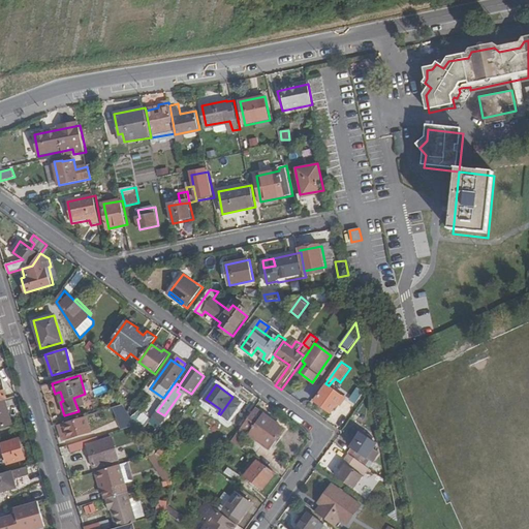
[(316,402),(332,413),(338,405),(341,406),(346,398),(344,396),(343,398),(328,386),(316,402)]
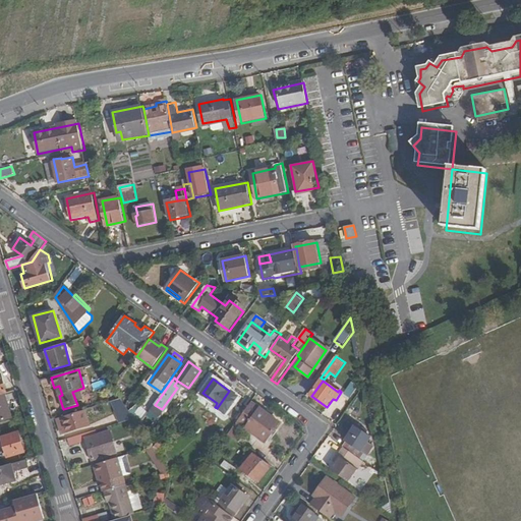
[(353,399),(358,388),(351,385),(346,395),(353,399)]
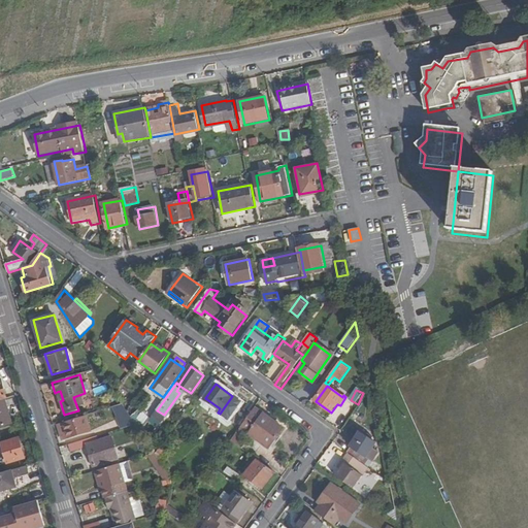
[(151,395),(143,409),(152,415),(160,400),(151,395)]
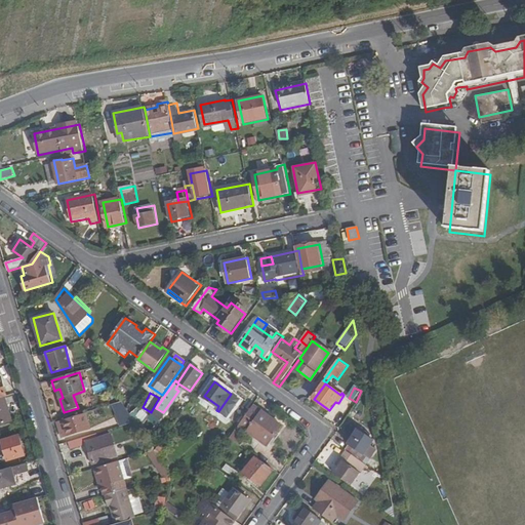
[(240,400),(231,394),(218,411),(227,417),(240,400)]
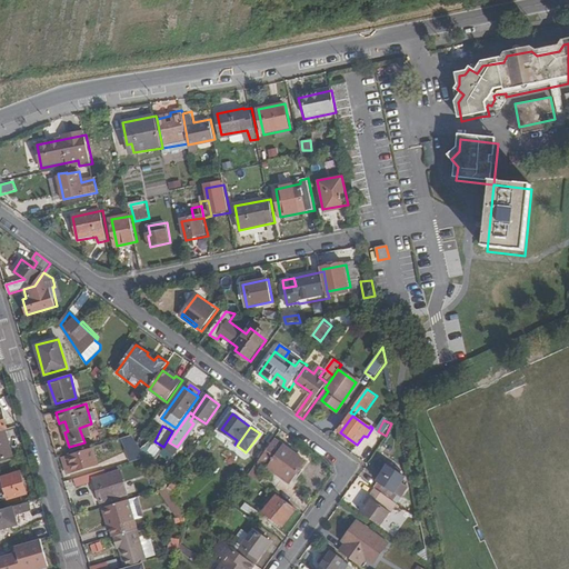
[(0,459),(15,456),(7,429),(0,430),(0,459)]
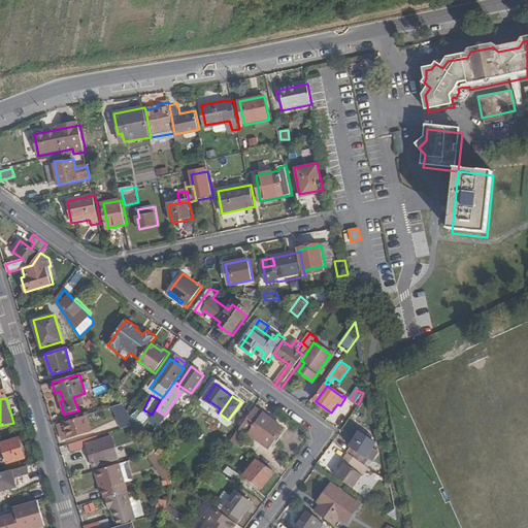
[(124,429),(136,425),(123,403),(113,406),(124,429)]
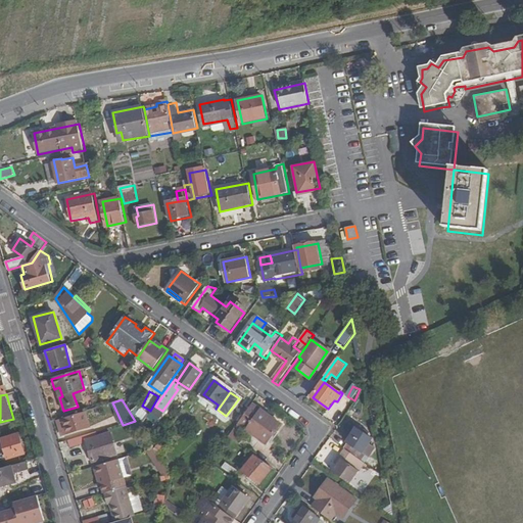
[(282,424),(253,403),(239,423),(267,443),(282,424)]
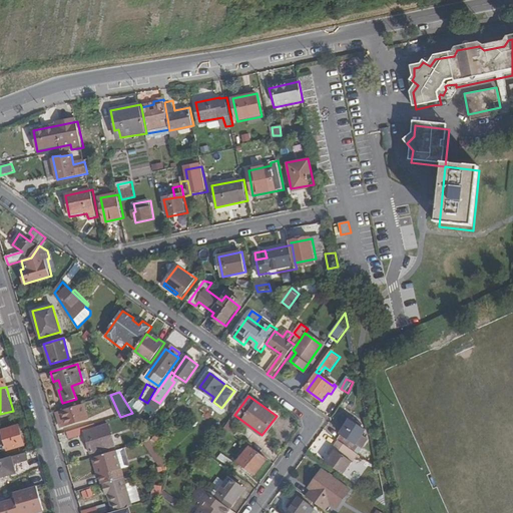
[(87,419),(83,405),(57,412),(61,426),(87,419)]
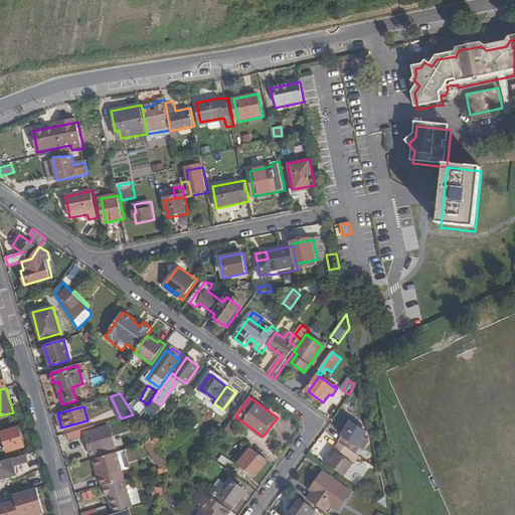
[(339,440),(360,455),(363,450),(358,446),(368,432),(365,428),(366,426),(361,422),(359,424),(354,420),(339,440)]
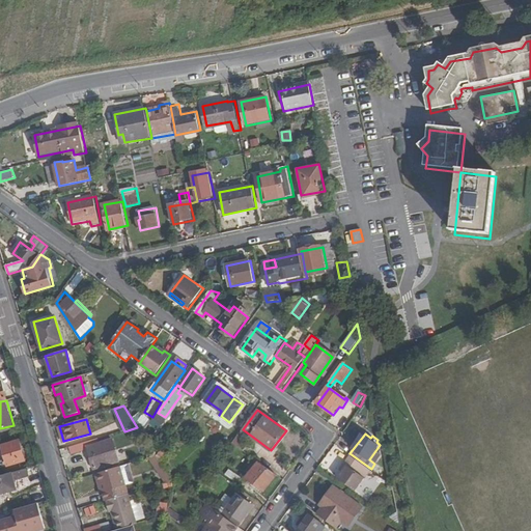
[(100,439),(70,448),(72,455),(89,450),(94,469),(119,462),(113,440),(101,443),(100,439)]
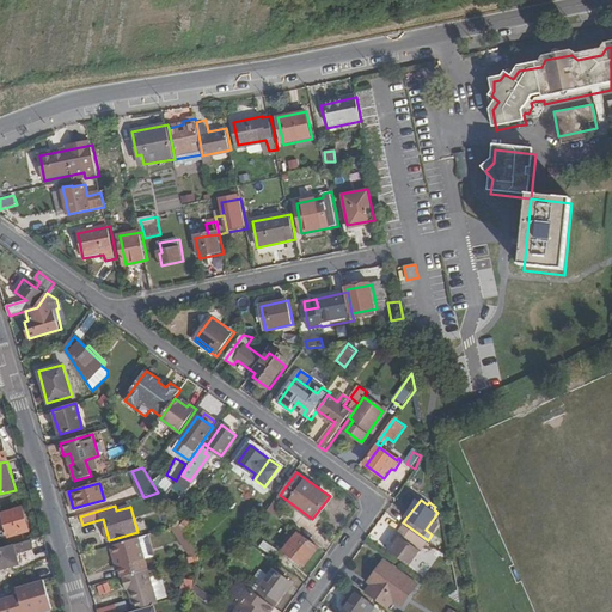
[(11,536),(26,532),(23,520),(26,520),(23,508),(4,514),(11,536)]
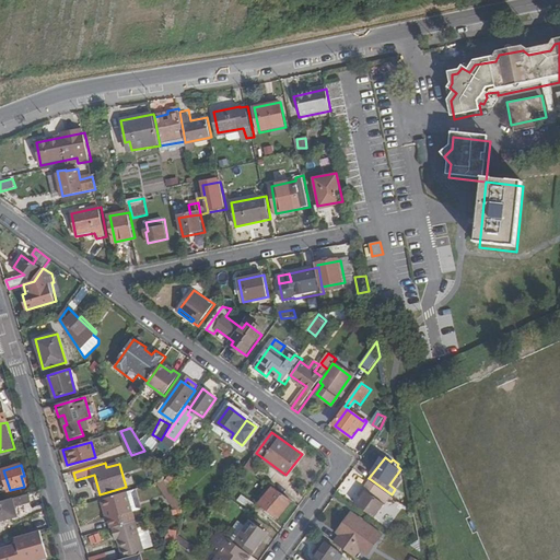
[(175,494),(165,479),(158,482),(168,499),(175,494)]
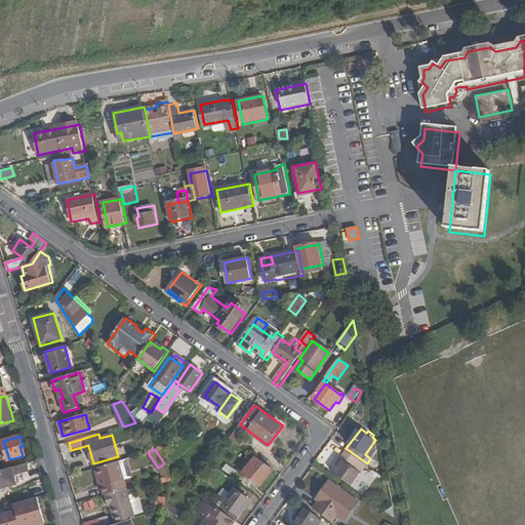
[(357,470),(363,462),(346,449),(339,457),(341,459),(332,473),(351,486),(360,472),(357,470)]
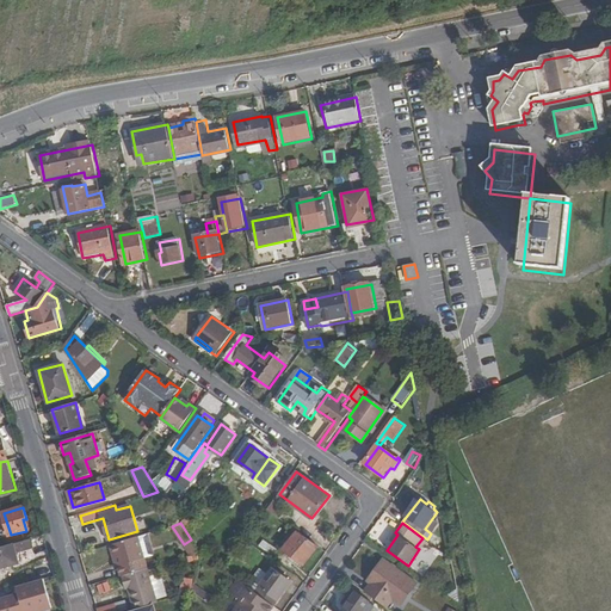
[(307,567),(320,547),(300,532),(285,551),(307,567)]
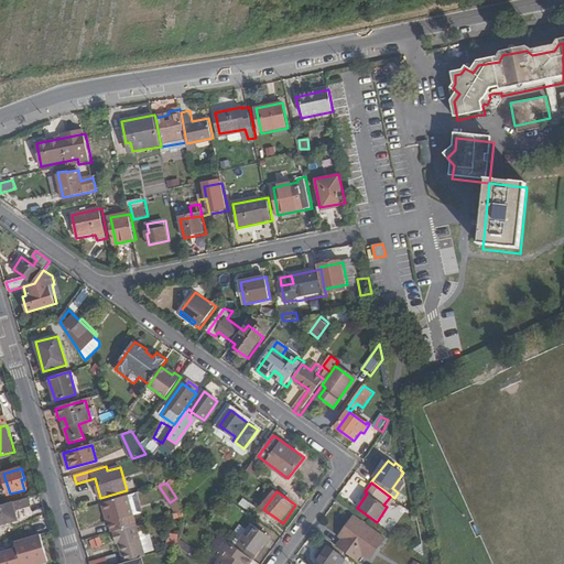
[(137,525),(128,495),(104,502),(112,532),(137,525)]
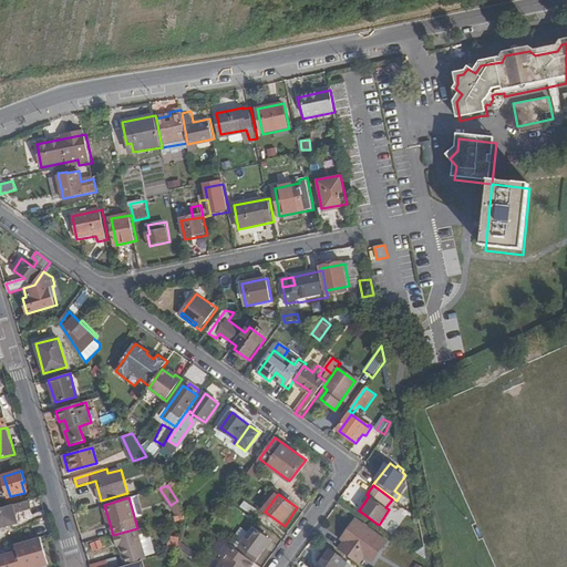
[(29,508),(26,500),(0,507),(1,512),(0,512),(0,527),(14,524),(12,514),(29,508)]
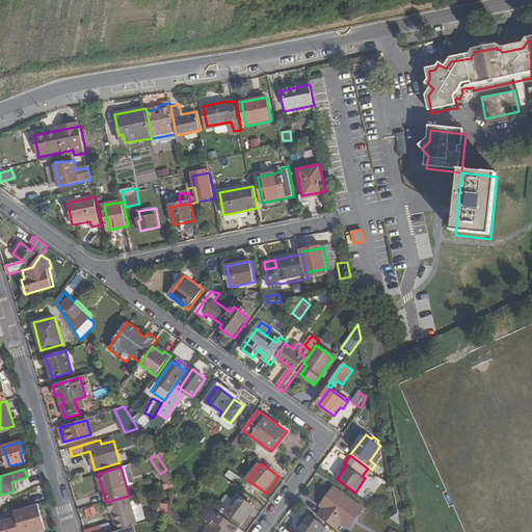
[(231,471),(228,476),(239,483),(242,477),(231,471)]
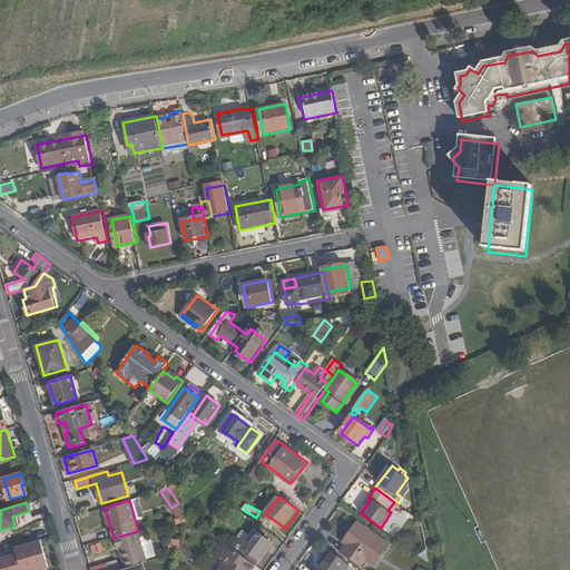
[(192,509),(187,516),(196,522),(200,516),(192,509)]
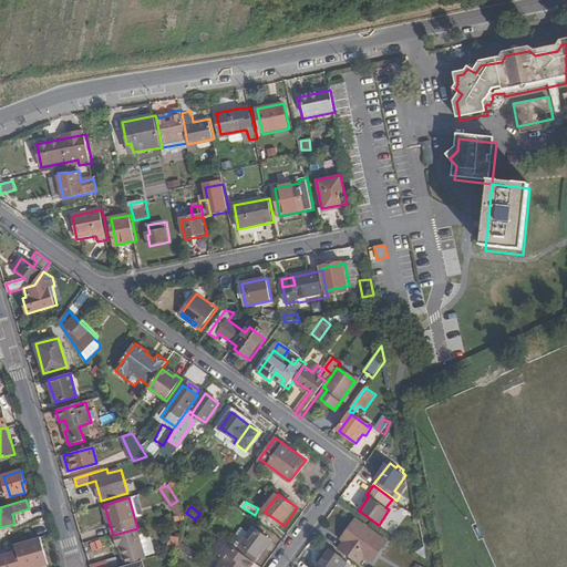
[(339,549),(358,564),(364,555),(372,560),(387,540),(356,518),(341,538),(344,540),(339,549)]
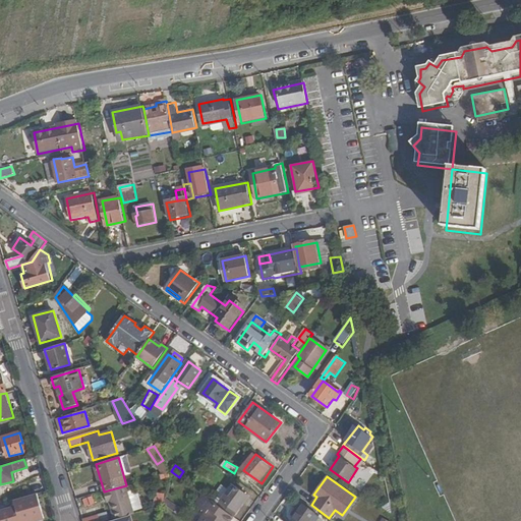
[(216,497),(222,501),(231,488),(224,484),(216,497)]
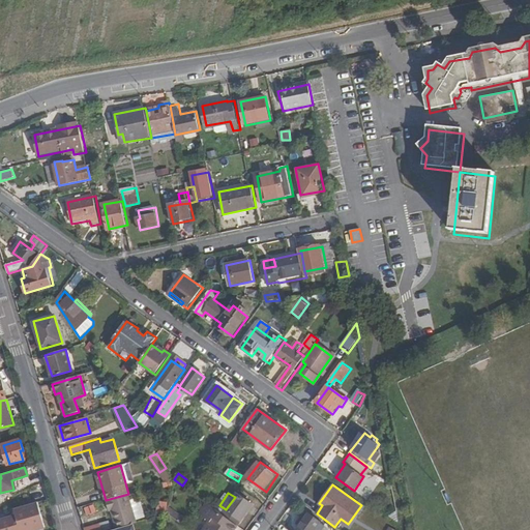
[(137,522),(128,494),(106,500),(108,507),(110,507),(116,529),(137,522)]
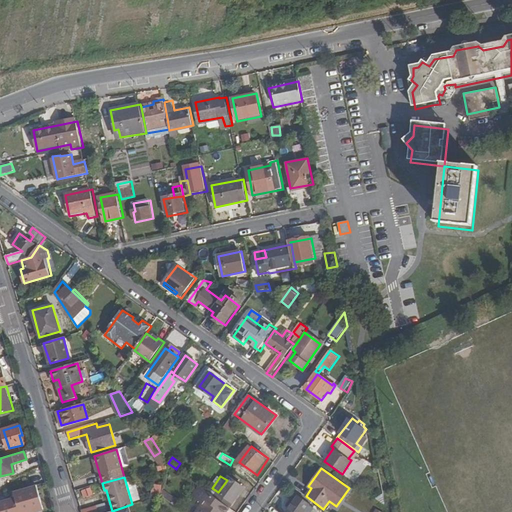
[(215,497),(230,508),(245,488),(229,477),(227,480),(218,492),(215,497)]
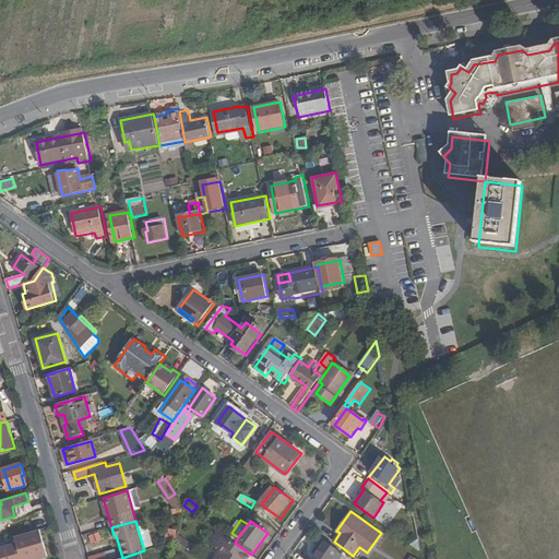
[(35,558),(48,555),(40,528),(14,536),(16,544),(0,548),(0,558),(35,558)]
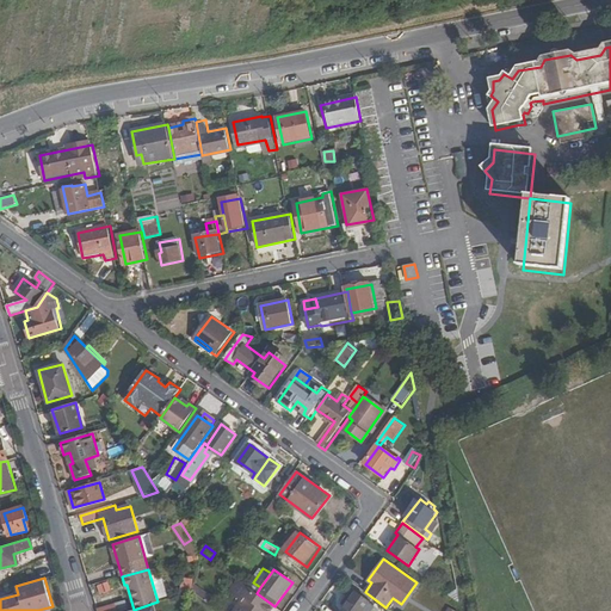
[(160,600),(168,597),(162,578),(154,581),(160,600)]
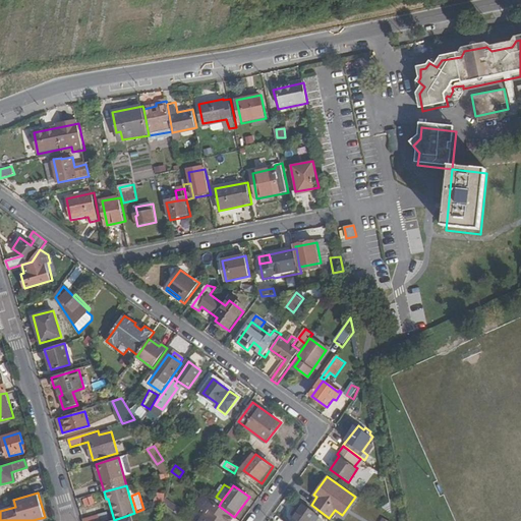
[(232,520),(235,517),(234,517),(219,506),(205,496),(196,507),(208,514),(201,520),(232,520)]
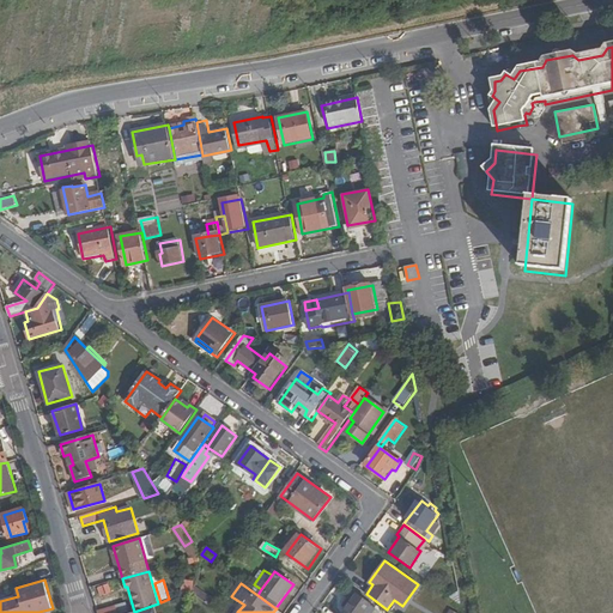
[(93,588),(96,599),(113,595),(110,584),(93,588)]
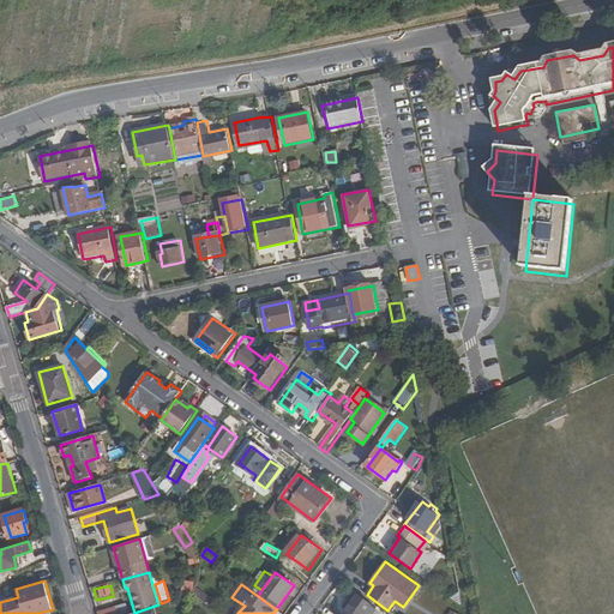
[(198,590),(194,594),(210,606),(212,601),(198,590)]
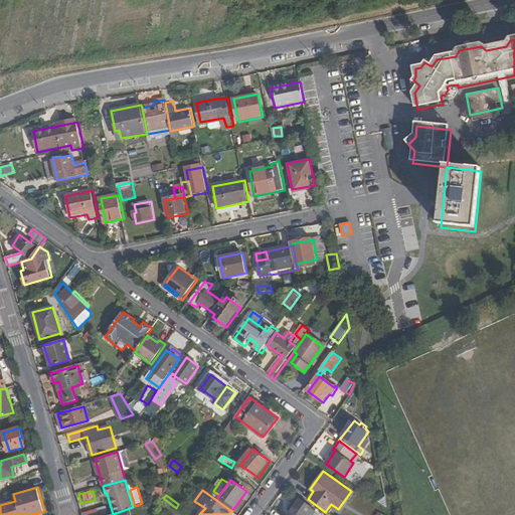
[(290,514),(313,514),(316,511),(299,499),(291,511),(293,512),(290,514)]
